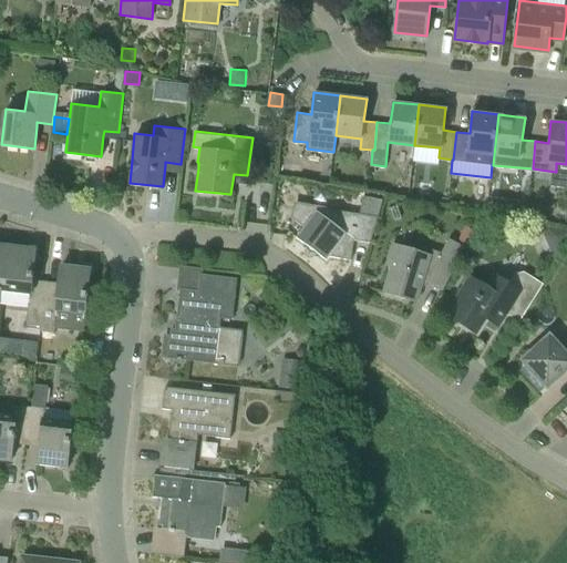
[(525,214),(527,200),(518,198),(516,215),(525,217),(525,214)]
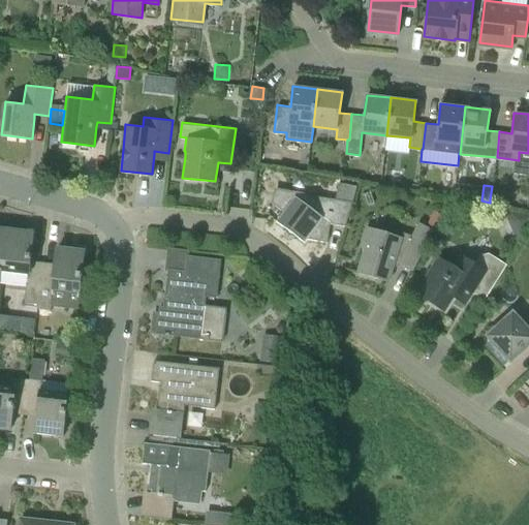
[(278,206),(283,210),(276,220),(305,241),(308,238),(328,241),(331,222),(345,225),(352,202),(305,193),(305,191),(289,189),(278,206)]
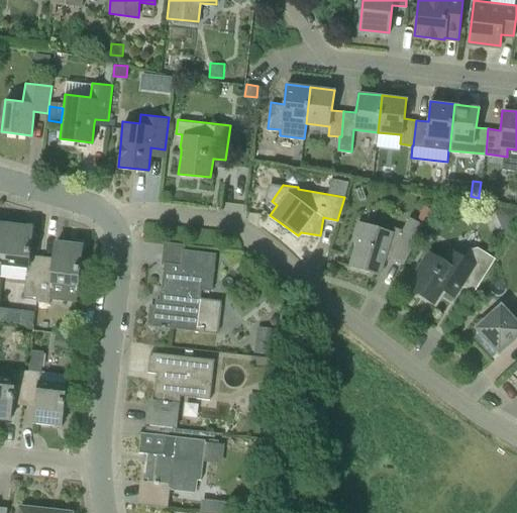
[(492,199),(493,192),(490,187),(482,186),(480,198),(492,199)]
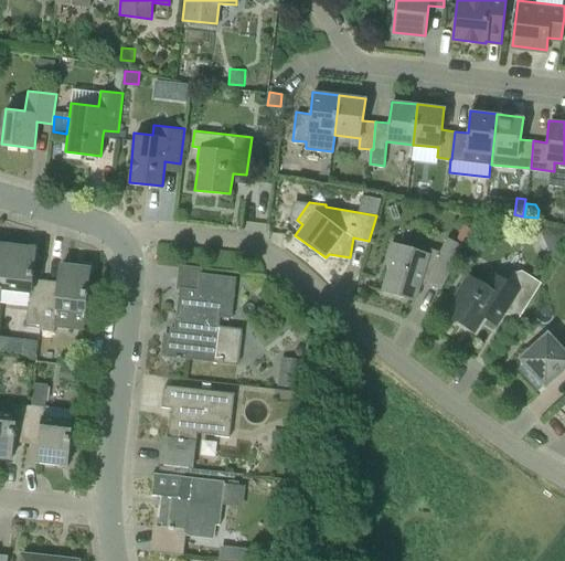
[(383,264),(390,266),(383,289),(414,299),(419,284),(426,281),(440,287),(470,228),(464,224),(456,240),(447,236),(440,250),(430,246),(428,254),(391,241),(383,264)]
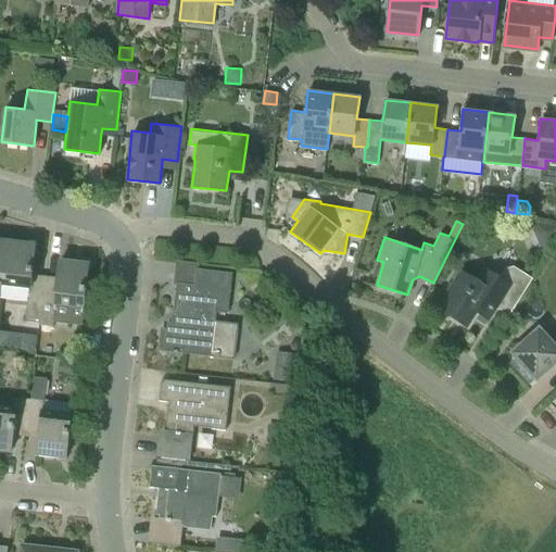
[(45,280),(30,279),(35,243),(7,240),(1,284),(2,284),(1,297),(27,299),(25,322),(34,323),(35,318),(40,318),(45,280)]
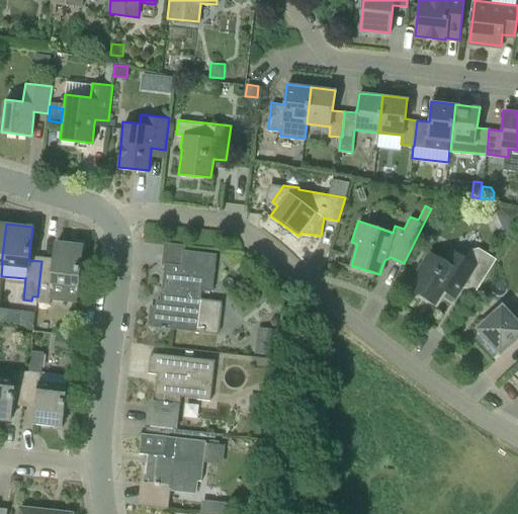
[(56,241),(54,263),(41,261),(37,296),(36,301),(50,303),(50,297),(76,301),(82,244),(56,241)]
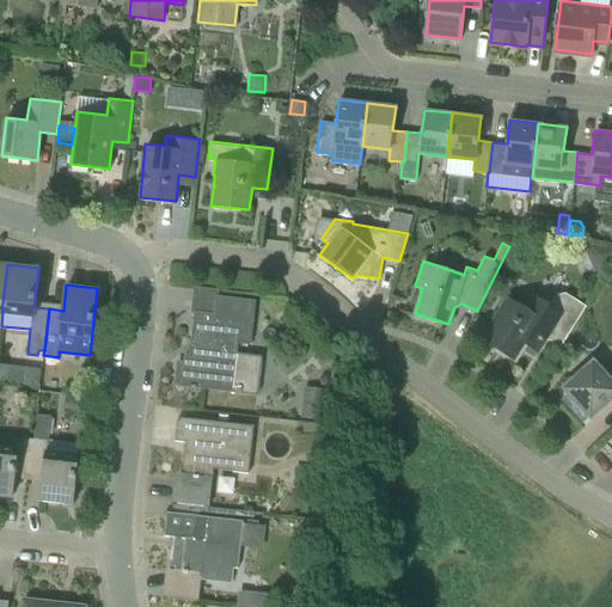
[(514,359),(525,342),(539,350),(548,337),(561,345),(586,304),(565,290),(556,293),(550,304),(534,294),(526,307),(506,295),(491,322),(495,324),(485,341),(514,359)]
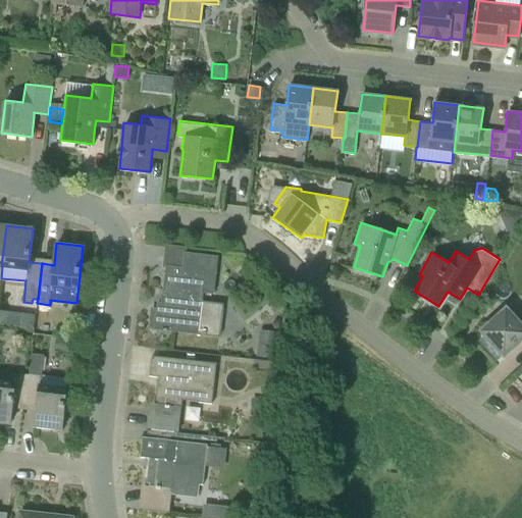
[(213,292),(215,275),(217,255),(185,252),(183,267),(166,265),(163,294),(167,294),(166,303),(158,302),(155,327),(162,328),(162,329),(168,329),(168,328),(219,335),(223,303),(201,300),(203,291),(213,292)]
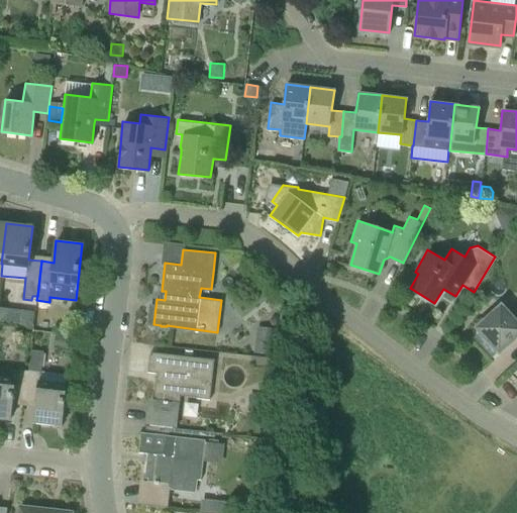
[(499,351),(514,337),(516,335),(516,315),(512,314),(503,303),(477,326),(481,331),(476,336),(492,354),(497,349),(499,351)]
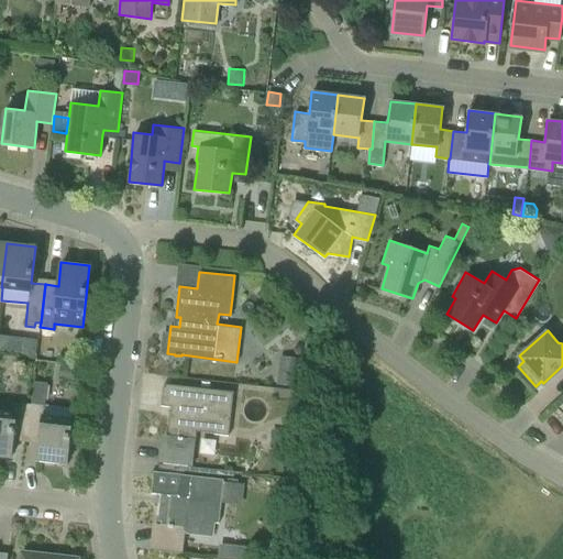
[(39,338),(22,336),(21,351),(36,353),(39,338)]
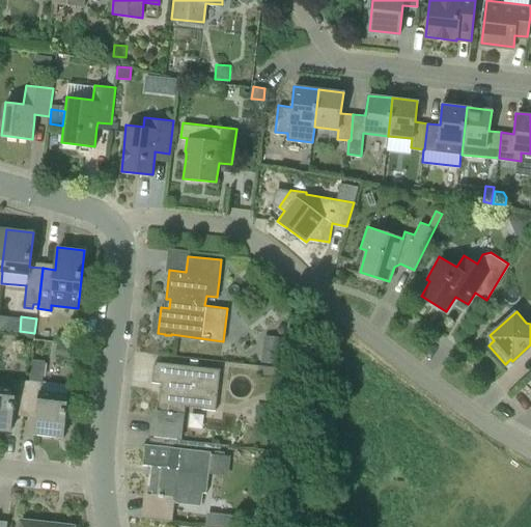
[(262,333),(259,359),(280,361),(283,335),(262,333)]
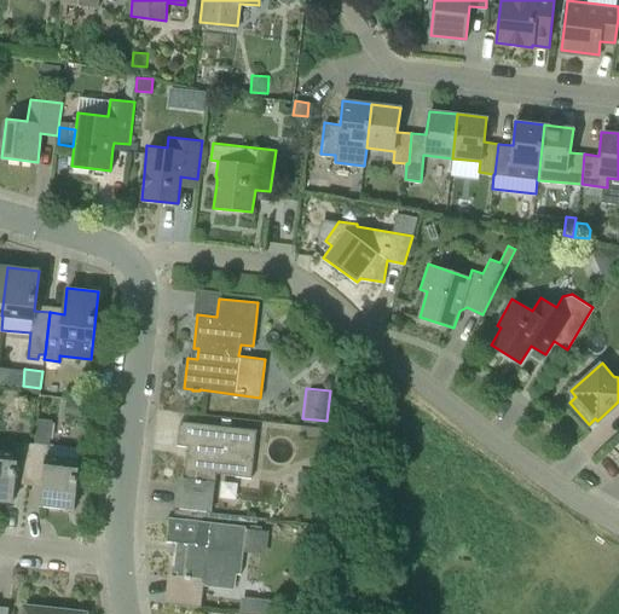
[(65,413),(80,415),(81,400),(67,399),(65,413)]
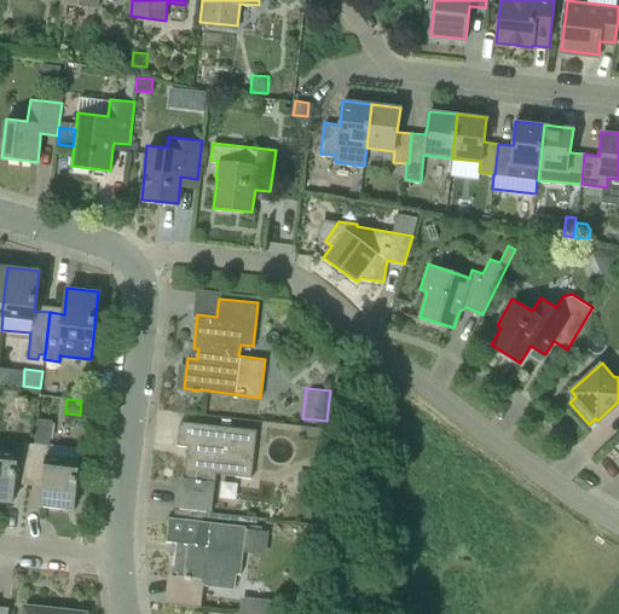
[(187,479),(212,481),(214,481),(215,471),(236,474),(236,475),(252,478),(256,426),(243,424),(243,428),(180,421),(177,444),(187,446),(186,458),(190,459),(187,479)]
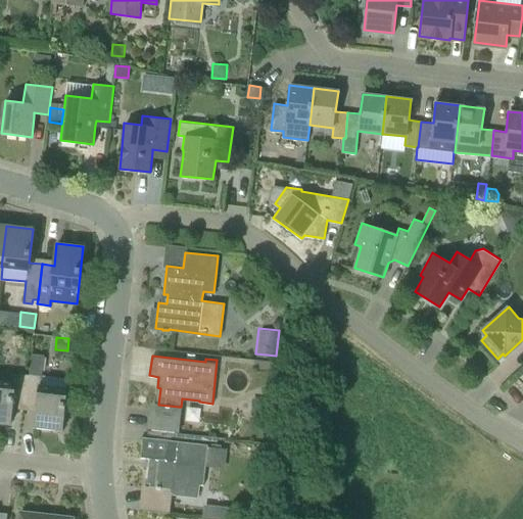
[(254,367),(271,369),(272,367),(280,367),(281,362),(254,359),(254,367)]
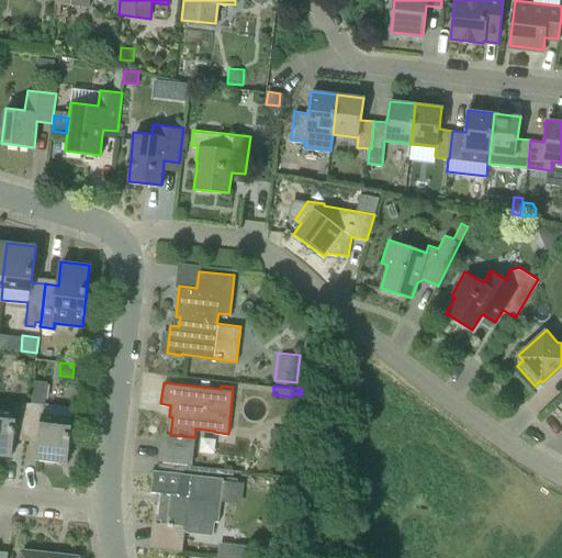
[(30,402),(17,401),(15,410),(0,408),(0,454),(11,455),(13,432),(26,433),(30,402)]
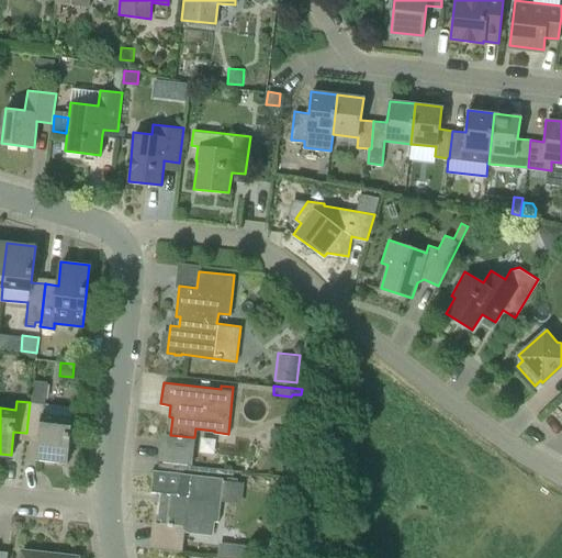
[(67,461),(72,408),(30,402),(26,433),(41,435),(37,458),(67,461)]
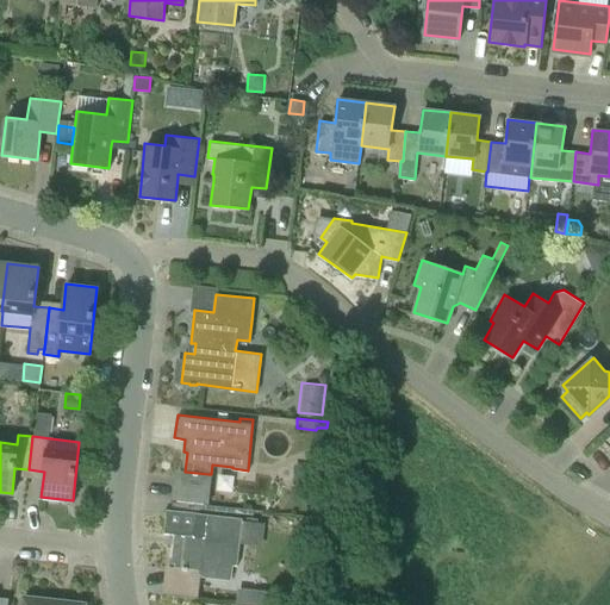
[(312,509),(322,509),(327,442),(317,442),(315,466),(315,484),(312,509)]
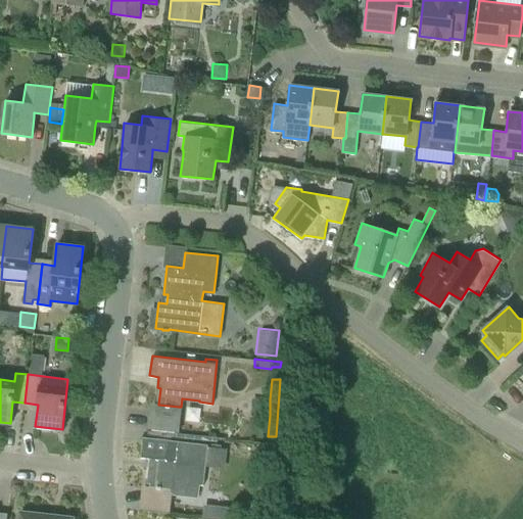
[(270,415),(270,399),(251,398),(250,414),(270,415)]
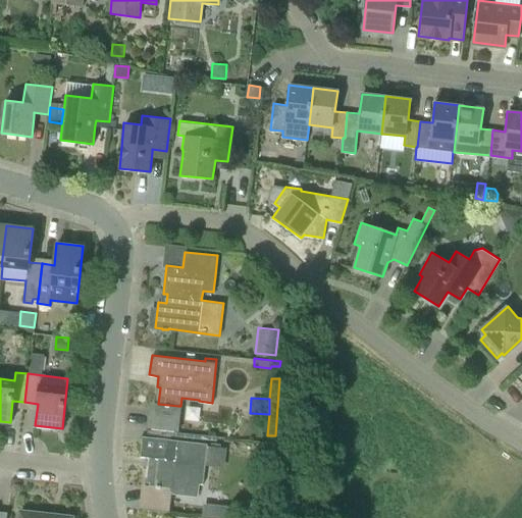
[(203,483),(205,464),(207,443),(143,435),(140,456),(149,457),(147,481),(150,481),(149,484),(171,487),(171,495),(188,497),(189,482),(203,483)]
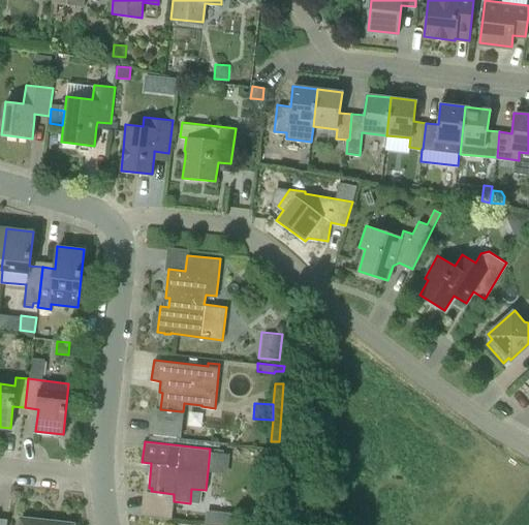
[(230,471),(231,452),(216,451),(215,470),(230,471)]
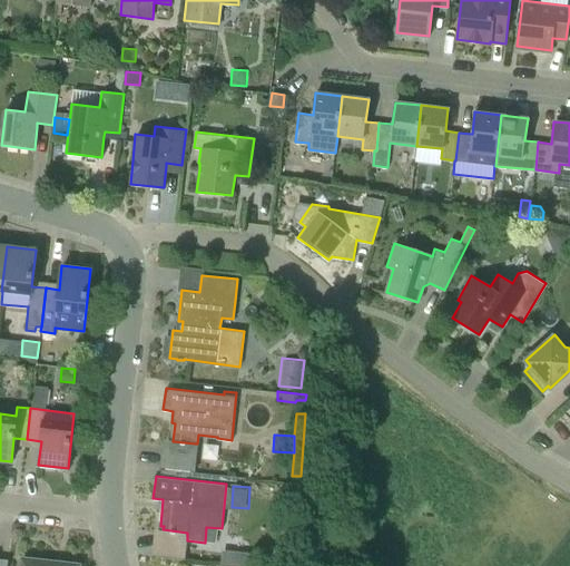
[(243,565),(246,565),(248,552),(222,548),(219,564),(243,565)]
